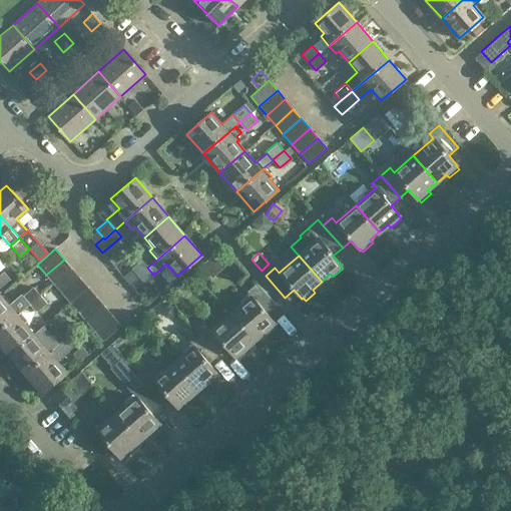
[(129,269),(136,277),(147,268),(140,259),(129,269)]
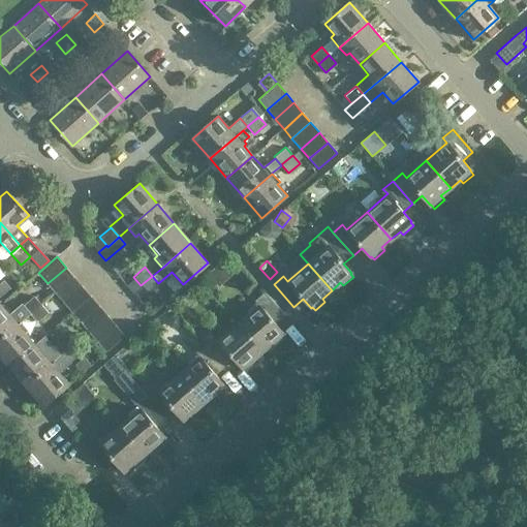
[(74,277),(66,268),(48,283),(56,292),(74,277)]
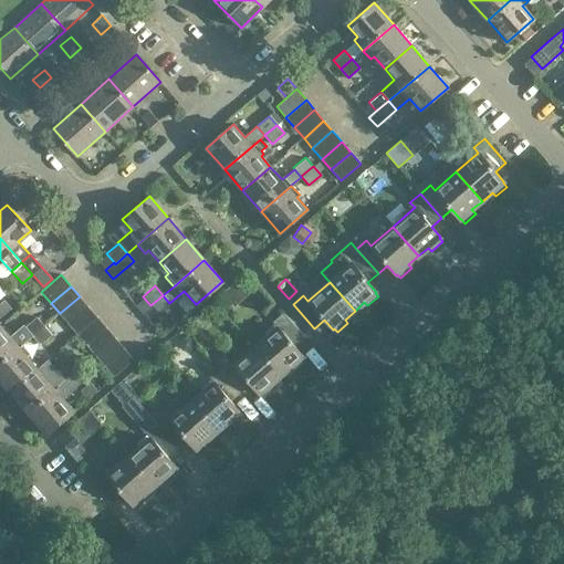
[(163,295),(150,305),(158,313),(169,303),(163,295)]
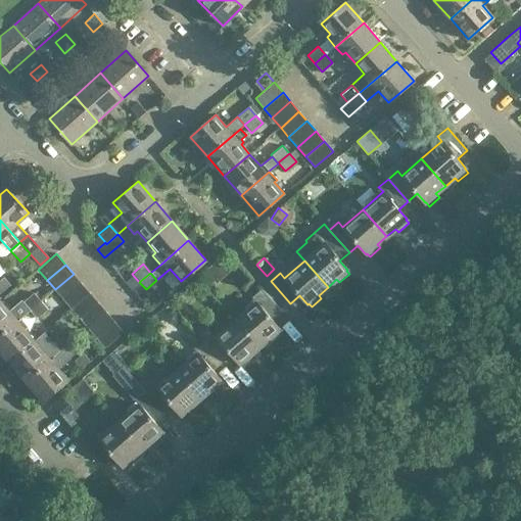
[(74,274),(55,289),(63,299),(82,283),(74,274)]
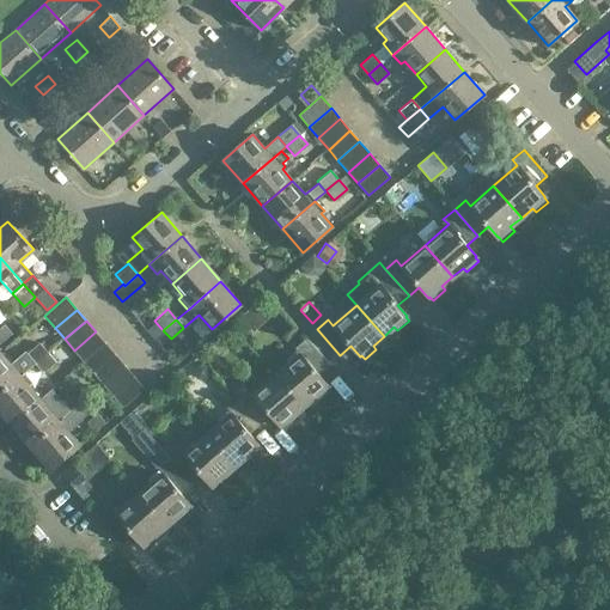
[(0,342),(12,333),(4,323),(0,327),(0,342)]
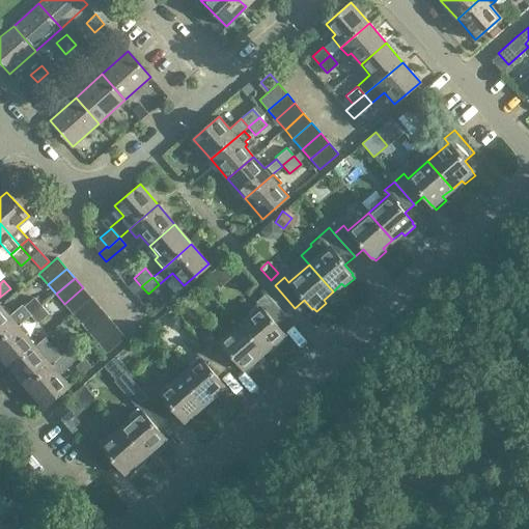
[(83,287),(64,304),(72,313),(90,297),(83,287)]
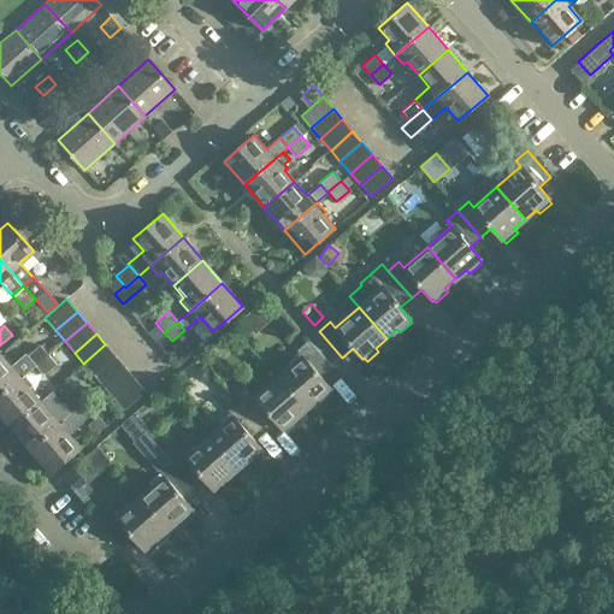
[(302,356),(278,376),(306,407),(316,399),(319,402),(331,393),(328,388),(329,387),(320,377),(331,366),(308,340),(297,350),(302,356)]
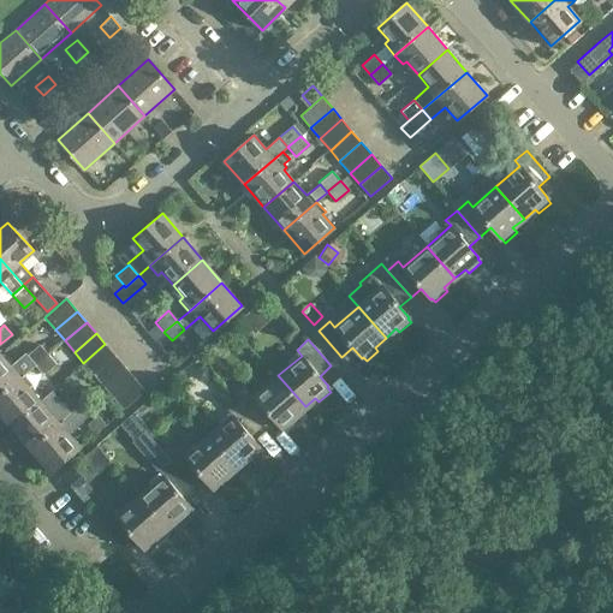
[(25,352),(24,353),(34,364),(47,352),(37,343),(25,352)]
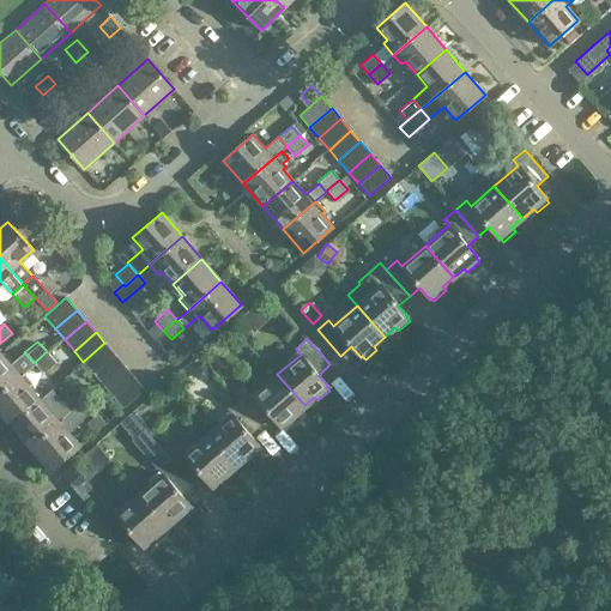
[(104,343),(83,362),(94,373),(115,355),(104,343)]
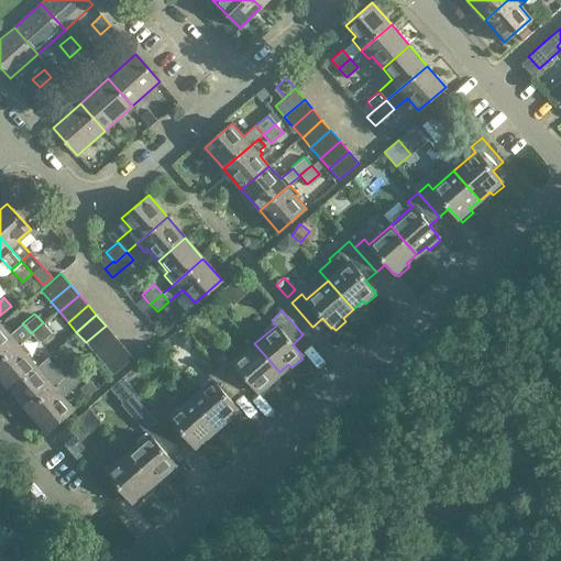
[(21,322),(8,333),(0,325),(0,359),(21,342),(31,333),(22,323),(21,322)]
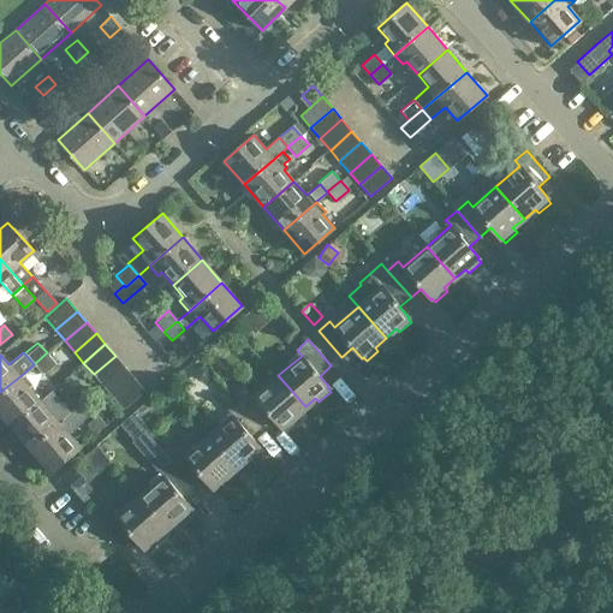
[(55,362),(47,352),(34,364),(41,374),(55,362)]
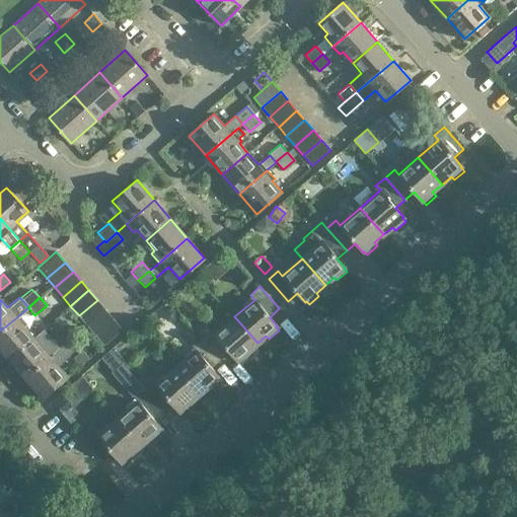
[(97,300),(79,315),(87,325),(105,310),(97,300)]
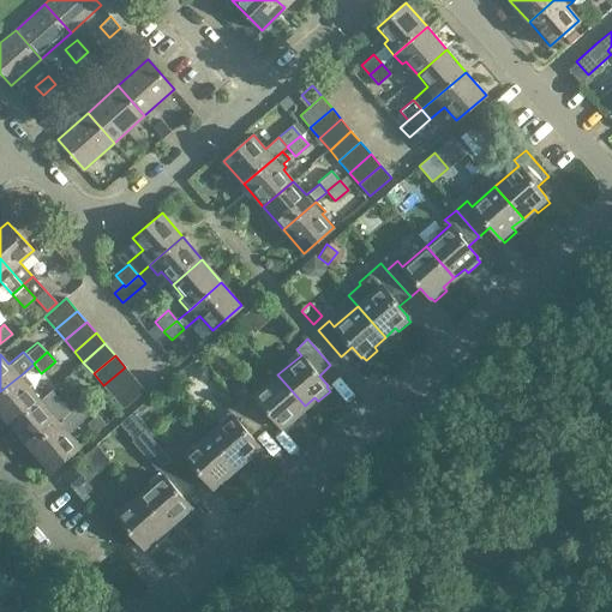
[(125,367),(103,385),(113,397),(135,378),(125,367)]
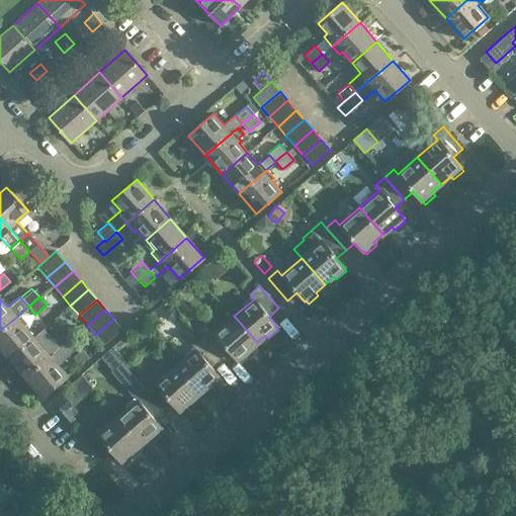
[(304,310),(296,315),(310,330),(316,325),(304,310)]
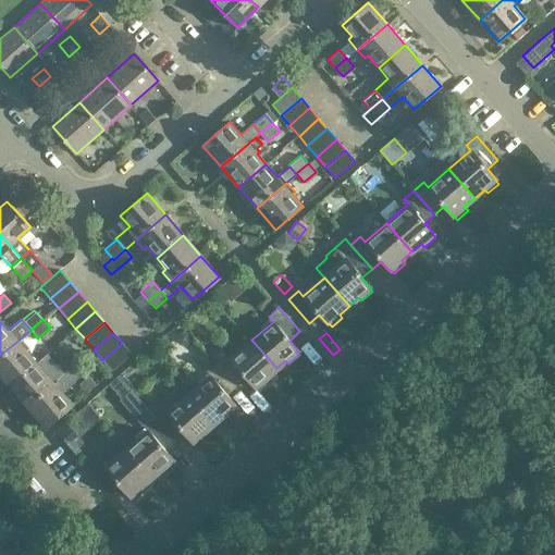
[(0,383),(3,387),(8,384),(35,361),(24,349),(28,346),(21,338),(0,355),(0,383)]
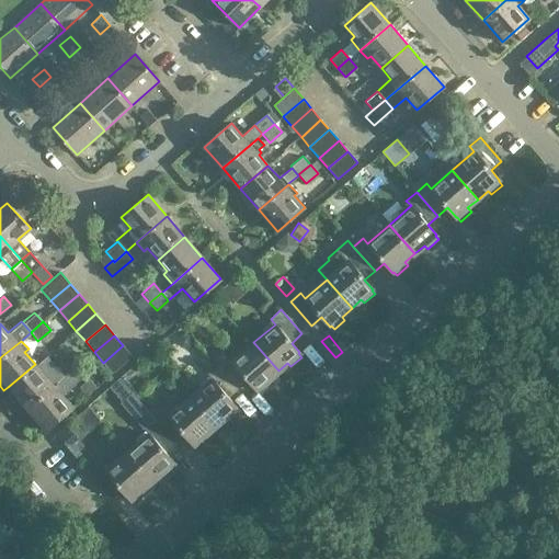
[(228,355),(227,356),(217,345),(209,352),(219,363),(217,365),(238,388),(249,379),(258,388),(259,388),(261,391),(271,384),(267,379),(278,371),(253,342),(232,361),(228,355)]
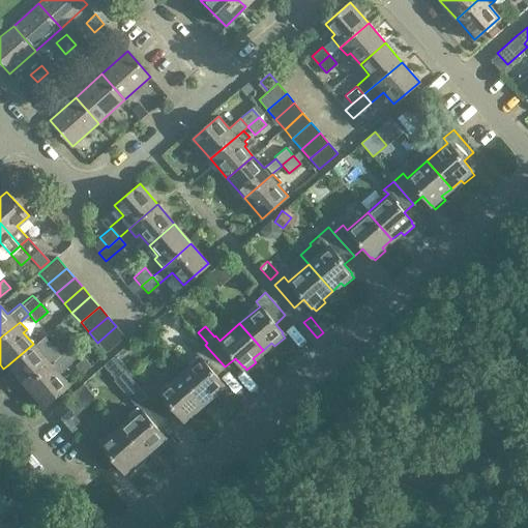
[(125,336),(116,326),(97,343),(107,353),(125,336)]
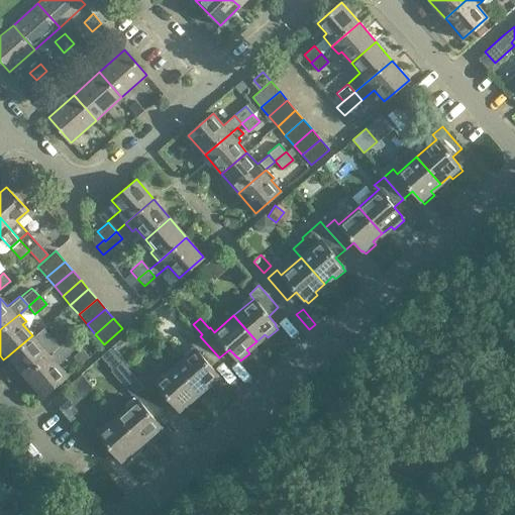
[(65,326),(54,336),(62,345),(72,335),(65,326)]
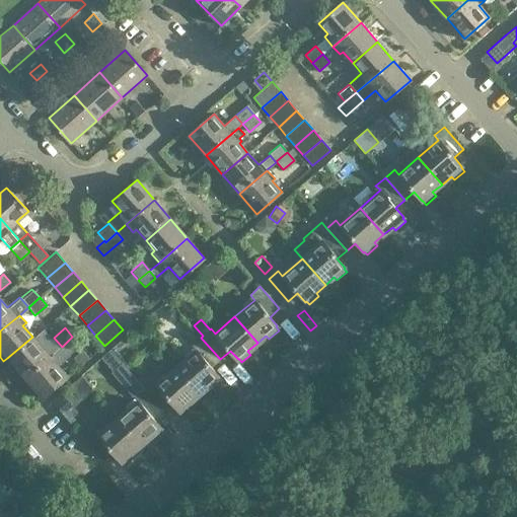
[(41,328),(32,337),(7,358),(24,378),(62,347),(54,338),(51,340),(41,328)]
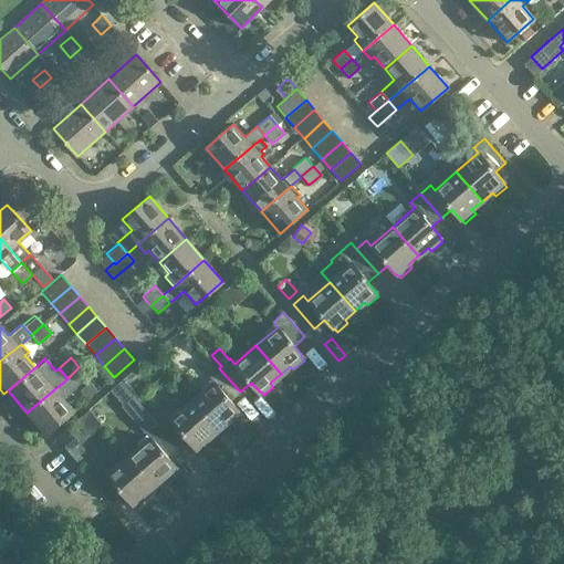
[(68,378),(74,386),(86,376),(79,367),(68,378)]
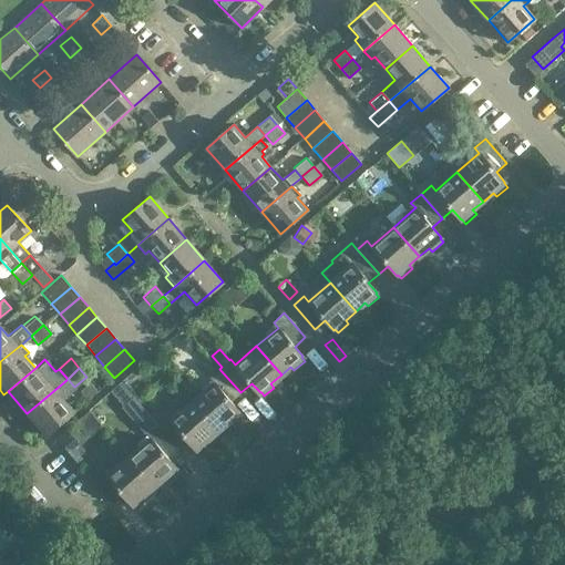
[(214,383),(192,402),(217,430),(226,422),(229,425),(240,417),(237,413),(238,412),(230,402),(240,392),(219,369),(208,378),(214,383)]
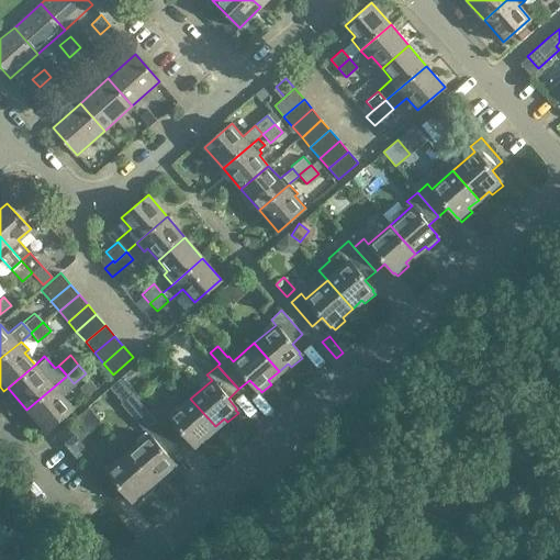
[(74,383),(67,376),(26,410),(45,430),(73,409),(60,395),(74,383)]
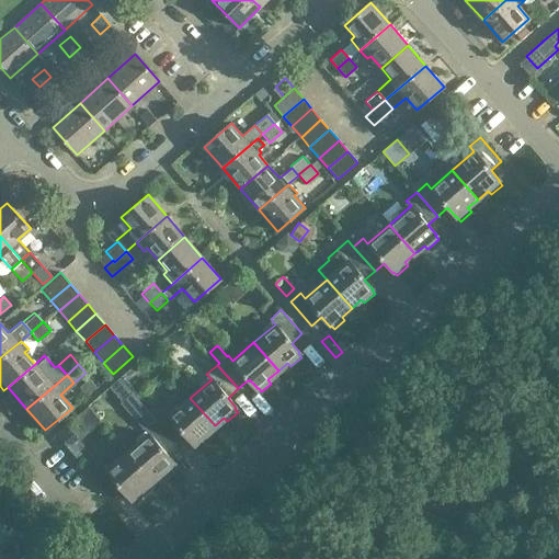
[(141,403),(133,394),(123,403),(130,412),(141,403)]
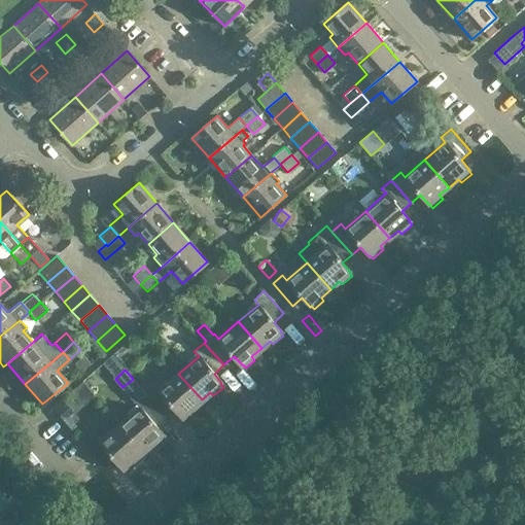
[(178,374),(160,390),(147,376),(138,384),(165,416),(174,408),(181,417),(182,416),(185,419),(195,412),(191,409),(202,399),(178,374)]
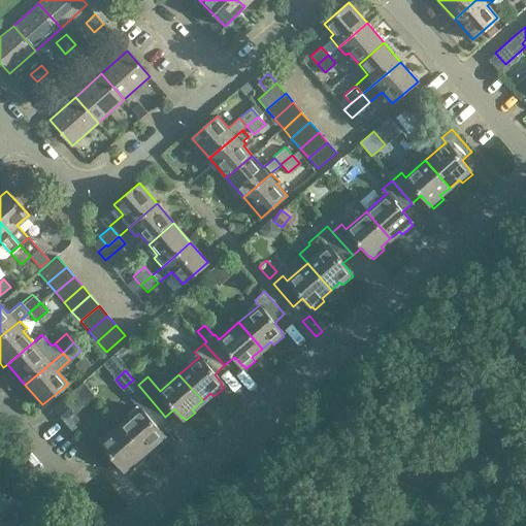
[(140,407),(121,425),(143,452),(152,445),(154,448),(165,438),(162,435),(163,434),(156,425),(165,417),(138,385),(137,386),(135,383),(126,391),(136,402),(140,407)]
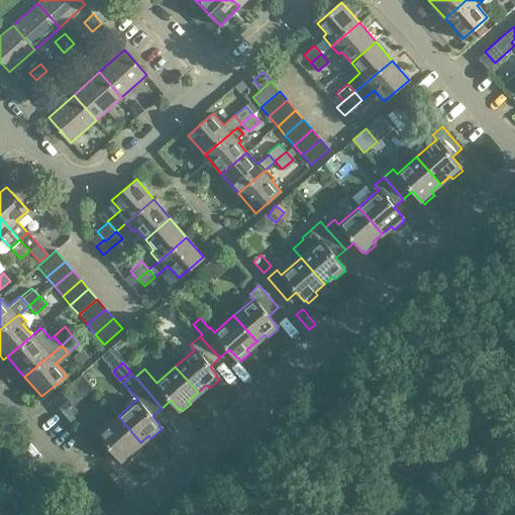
[(61,392),(52,400),(71,422),(76,417),(68,408),(72,405),(61,392)]
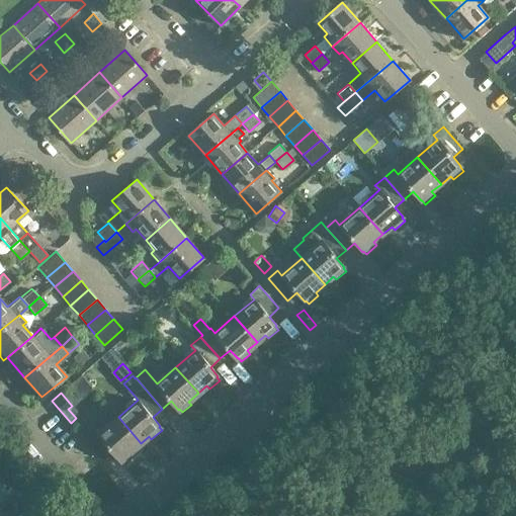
[(103,459),(112,452),(120,461),(121,460),(124,463),(134,455),(131,452),(141,443),(118,417),(98,434),(94,429),(84,437),(103,459)]
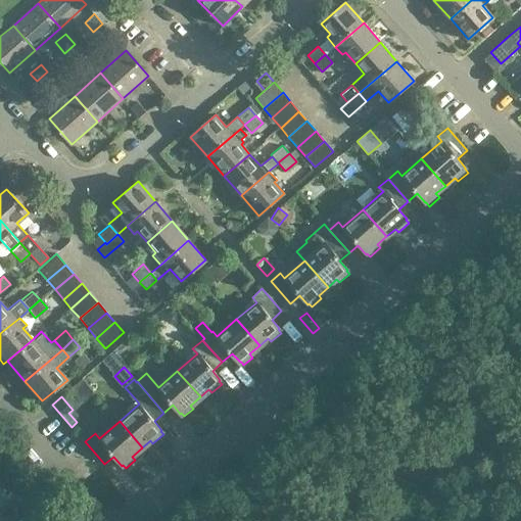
[(26,520),(10,503),(0,511),(0,520),(26,520)]
